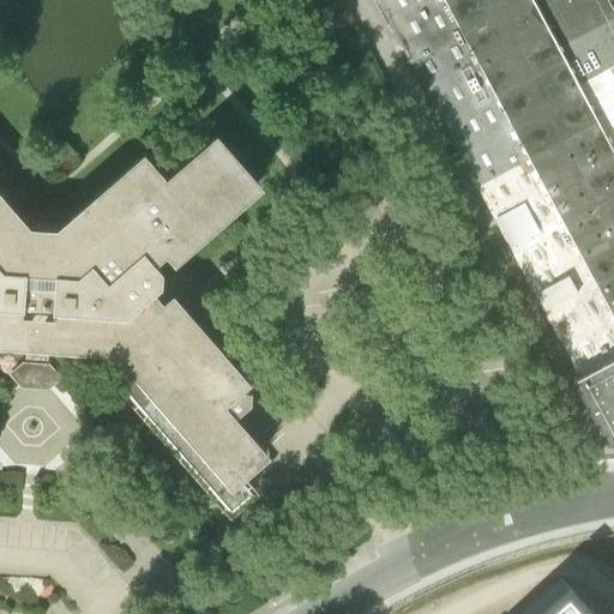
[(446,200),(477,184),(579,374),(613,355),(613,8),(613,6),(613,4),(613,0),(378,0),(458,150),(428,167),(446,200)]
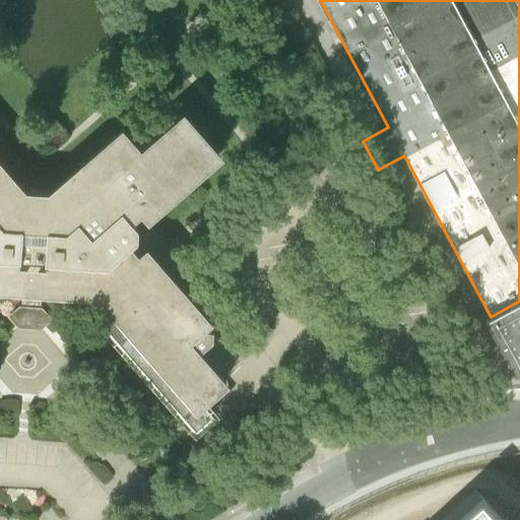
[(0,286),(20,288),(29,289),(40,290),(102,295),(120,316),(108,326),(197,429),(214,413),(203,401),(224,382),(198,352),(213,338),(214,329),(204,328),(202,329),(200,327),(208,321),(148,252),(142,258),(131,246),(134,244),(136,242),(134,239),(134,228),(137,224),(133,219),(145,209),(150,215),(219,154),(185,116),(143,153),(124,131),(55,192),(49,185),(30,184),(23,190),(0,163),(0,286)]
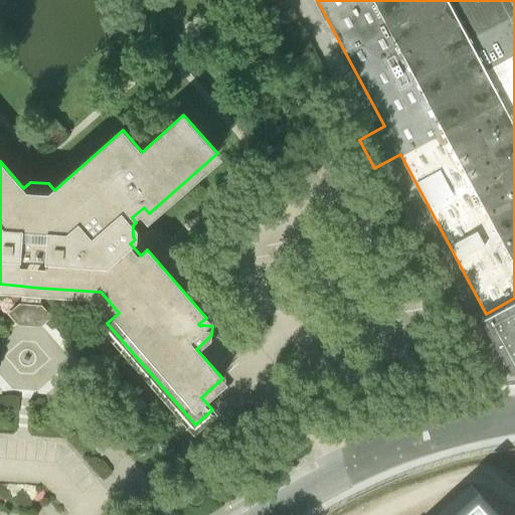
[(20,301),(9,310),(18,321),(28,321),(37,322),(47,313),(38,302),(39,288),(29,287),(20,286),(20,301)]
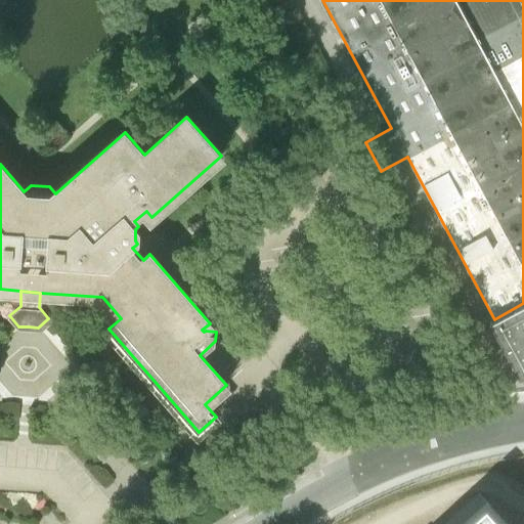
[(523,303),(494,319),(490,321),(520,378),(523,375),(523,303)]
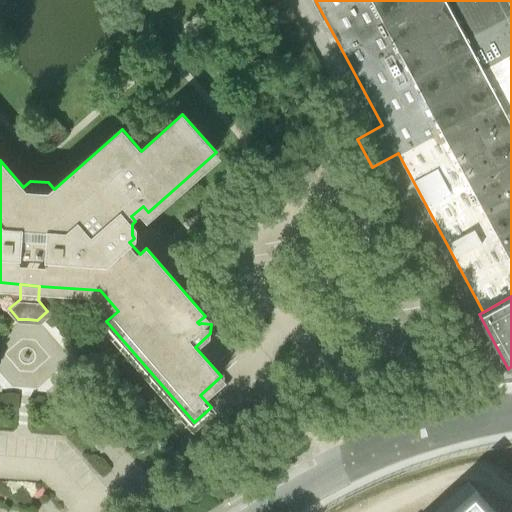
[(494,511),(469,483),(435,511),(494,511)]
